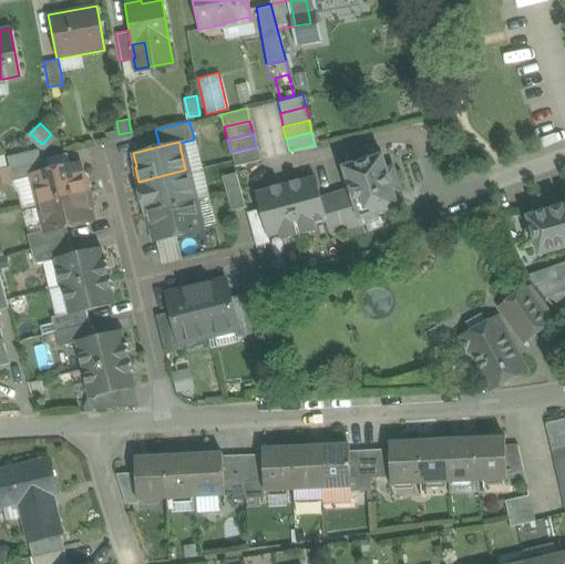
[(256,146),(230,152),(233,165),(259,159),(256,146)]
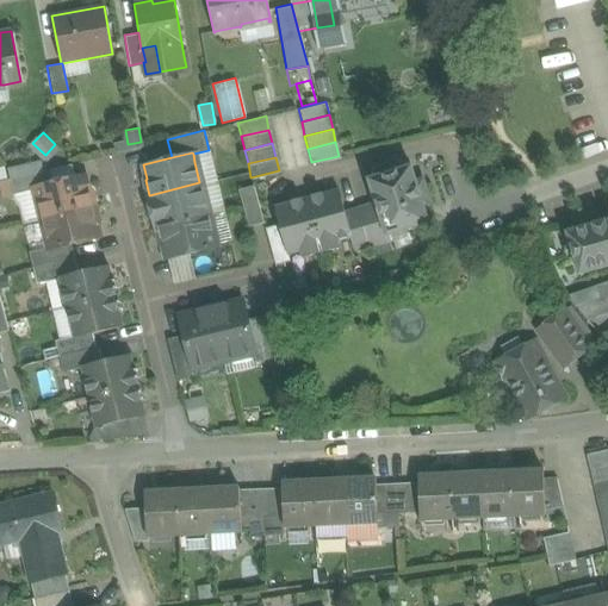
[(376,205),(426,191),(422,177),(414,180),(410,166),(368,176),(376,202),(376,205)]
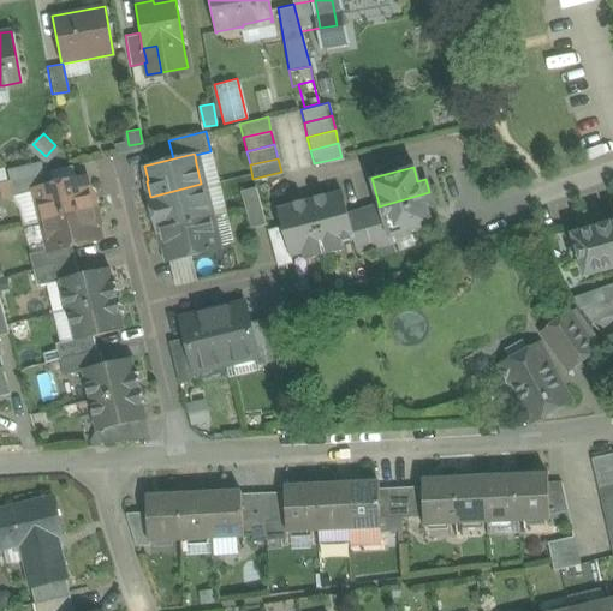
[(49,169),(7,179),(11,195),(34,190),(34,189),(52,184),(49,169)]
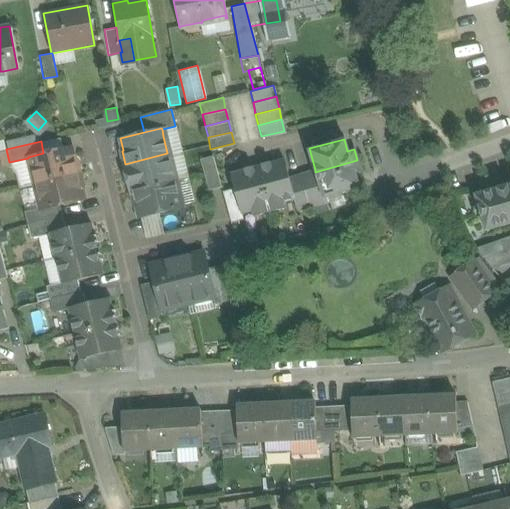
[(34,182),(77,172),(74,160),(75,160),(74,159),(72,159),(69,146),(43,153),(28,157),(28,158),(34,182)]
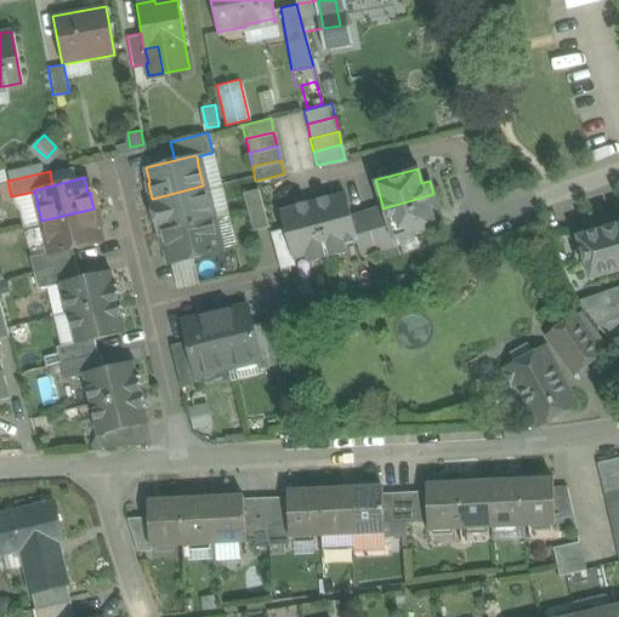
[(219,182),(203,186),(210,216),(226,212),(219,182)]
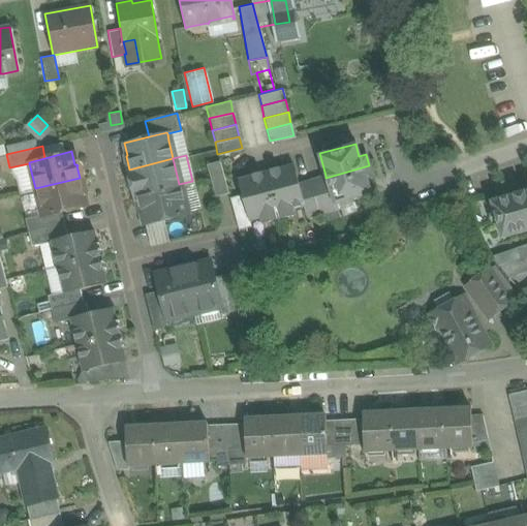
[(129,169),(127,169),(126,169),(133,195),(135,195),(179,184),(173,158),(129,169)]
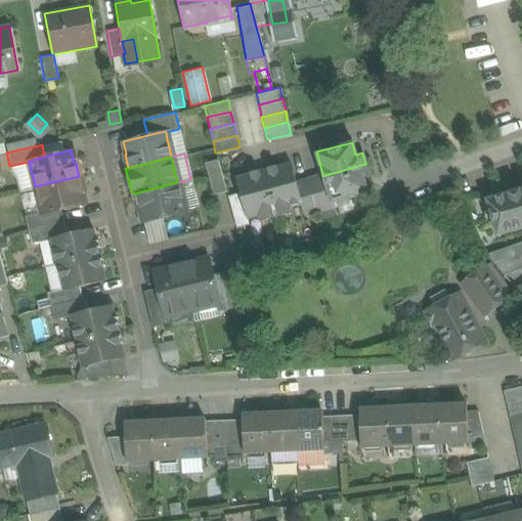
[(217,159),(204,162),(204,163),(213,193),(225,190),(217,159)]
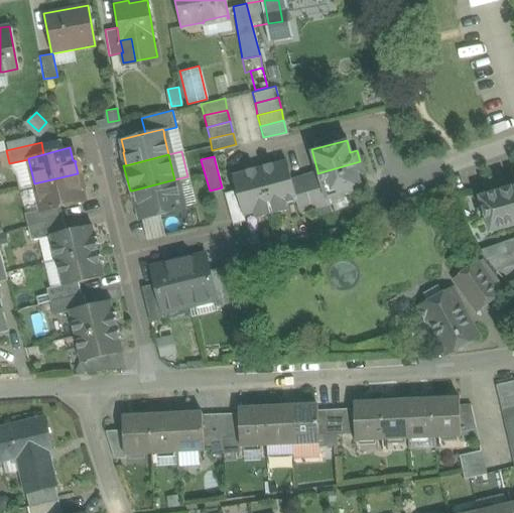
[(289,179),(284,159),(271,163),(270,162),(262,164),(263,165),(258,166),(271,213),(285,209),(284,203),(295,200),(289,179)]
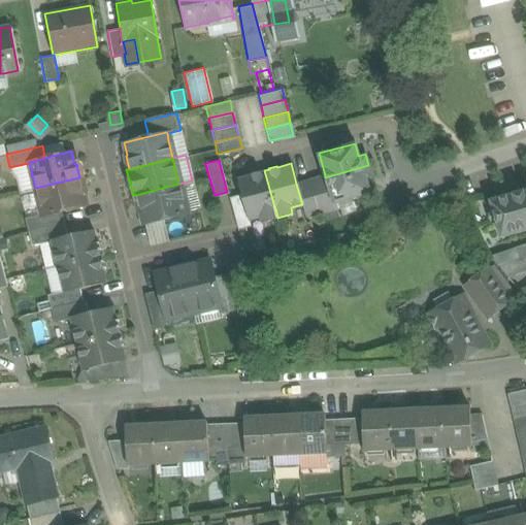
[(368,165),(325,177),(332,202),(334,202),(369,192),(365,177),(371,176),(368,165)]
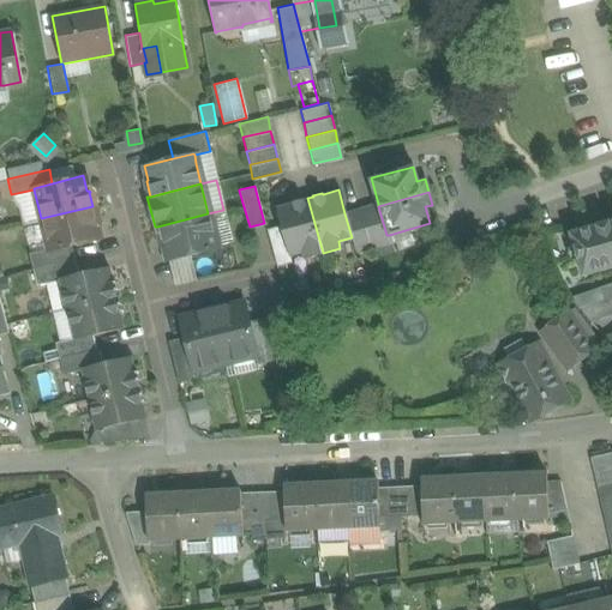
[(323,253),(307,198),(303,200),(301,198),(292,201),(292,203),(275,207),(280,224),(288,254),(289,254),(303,251),(304,258),(323,253)]
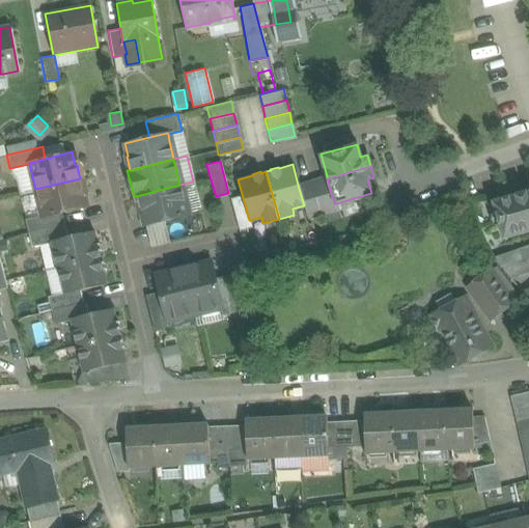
[(311,181),(319,213),(337,207),(336,203),(334,203),(327,178),(327,176),(311,181)]
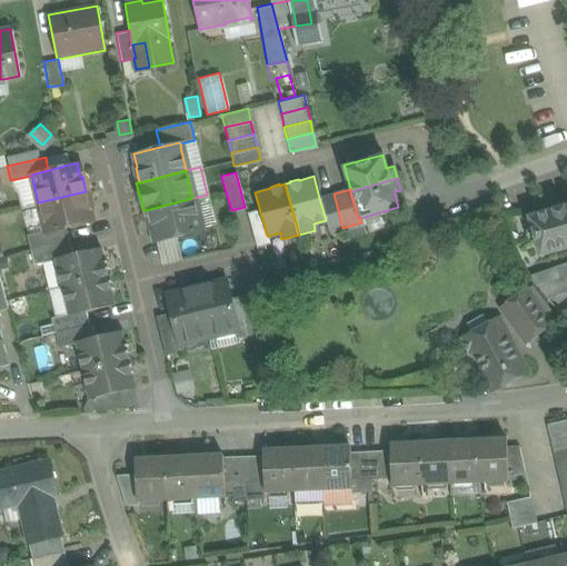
[(86,191),(38,202),(45,229),(45,230),(65,226),(90,219),(87,206),(90,206),(89,202),(88,204),(86,191)]
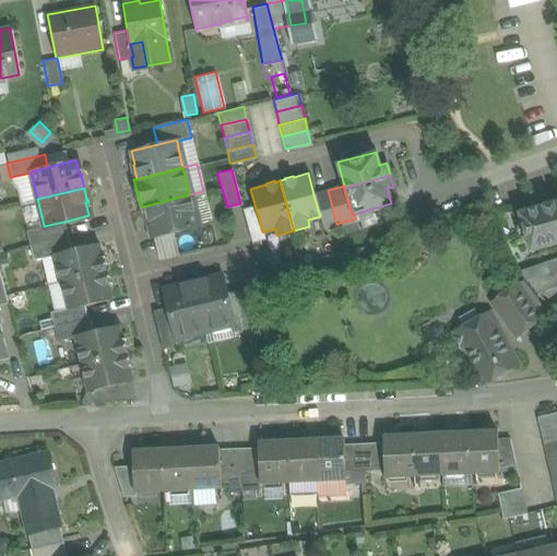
[(336,224),(328,190),(313,194),(320,216),(323,227),(336,224)]
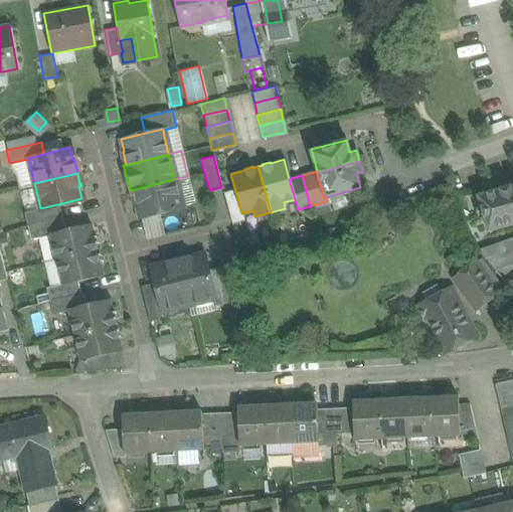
[(187,176),(174,179),(181,205),(193,202),(187,176)]
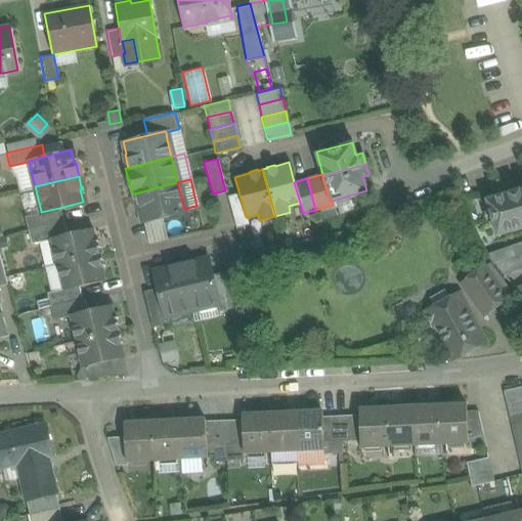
[(177,182),(134,193),(137,207),(138,206),(142,221),(143,221),(162,216),(184,211),(184,209),(177,182)]
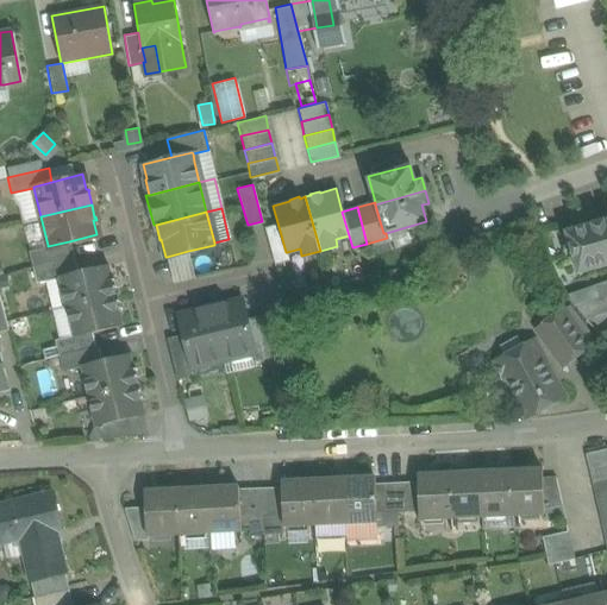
[(41,216),(22,221),(29,250),(48,245),(41,216)]
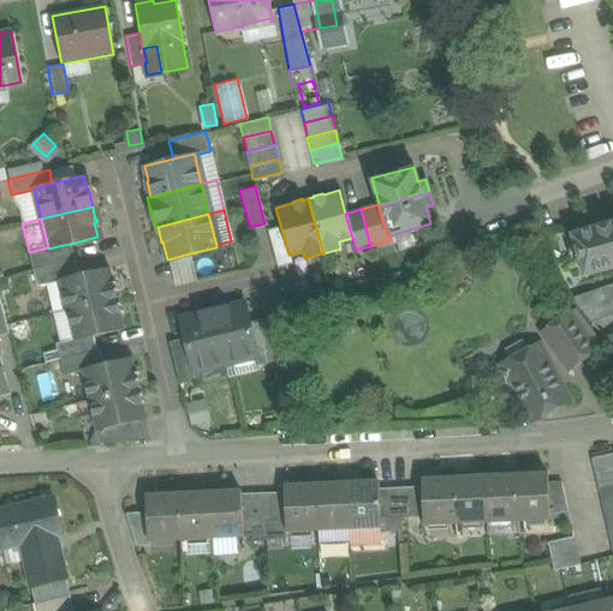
[(612,219),(570,232),(576,253),(612,241),(612,219)]
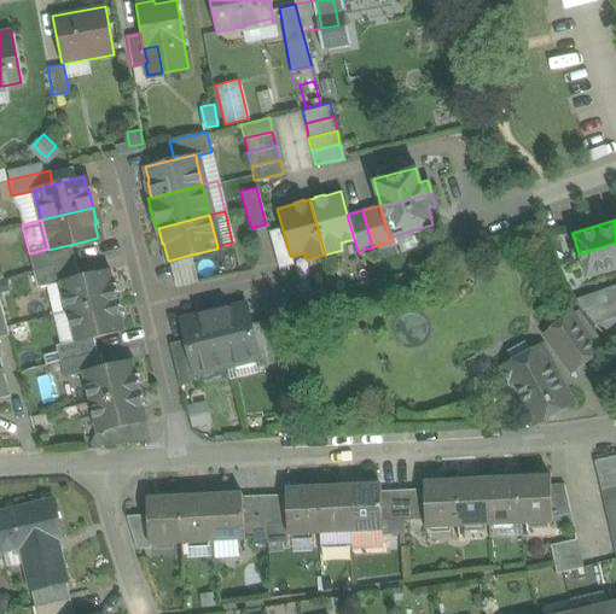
[(282,226),(267,229),(278,267),(292,263),(291,256),(290,256),(282,226)]
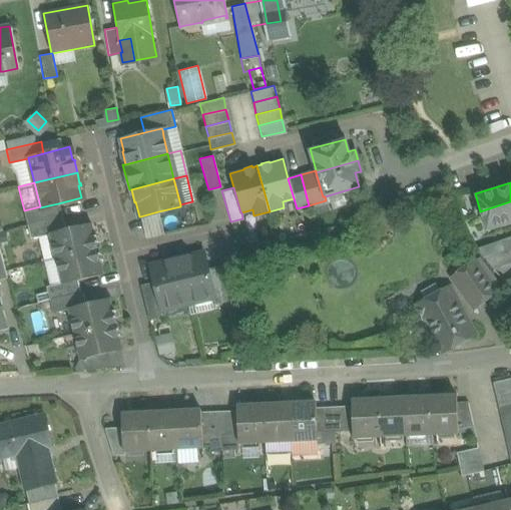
[(510,201),(480,211),(485,229),(510,221),(510,201)]
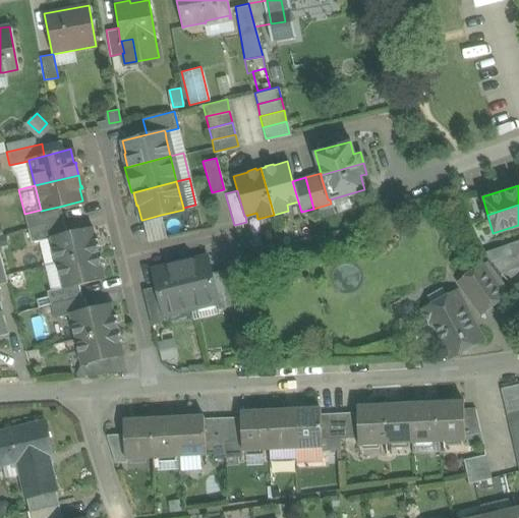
[(59,207),(41,211),(41,210),(24,214),(23,214),(26,227),(62,219),(59,207)]
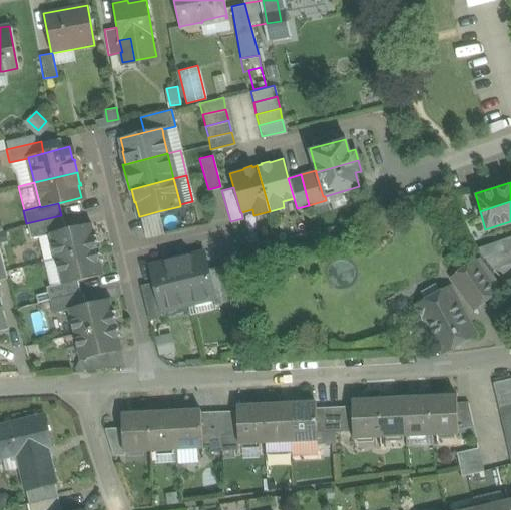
[(158,211),(140,216),(145,236),(162,232),(158,211)]
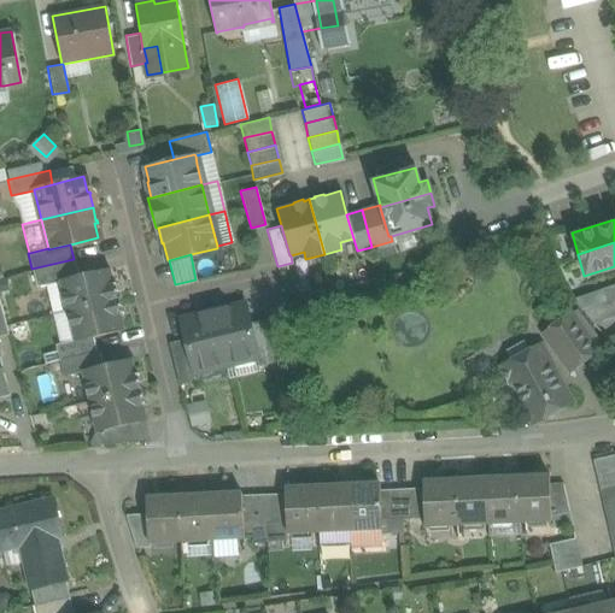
[(74,259),(31,269),(33,272),(36,286),(59,280),(58,278),(77,273),(74,259)]
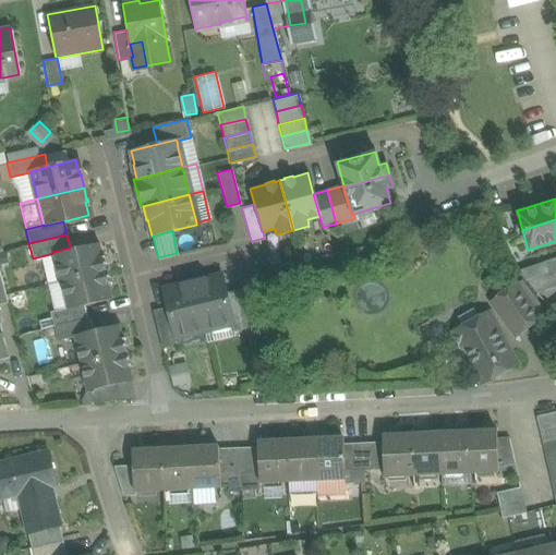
[(70,248),(52,252),(53,253),(60,280),(106,268),(103,256),(104,256),(104,255),(101,255),(97,241),(70,248)]
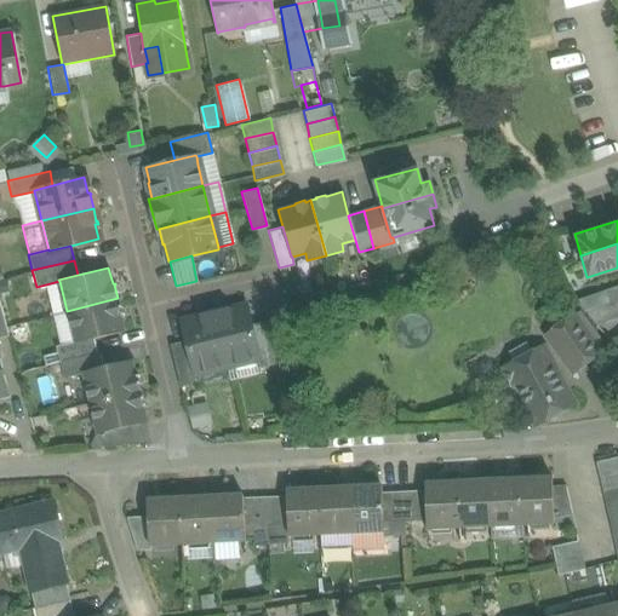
[(617,286),(604,292),(606,301),(617,297),(617,286)]
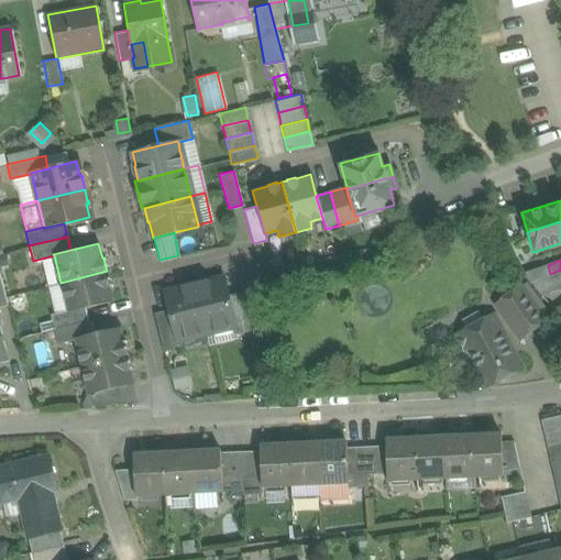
[(551,289),(560,305),(560,270),(550,274),(540,277),(545,291),(545,292),(551,289)]
